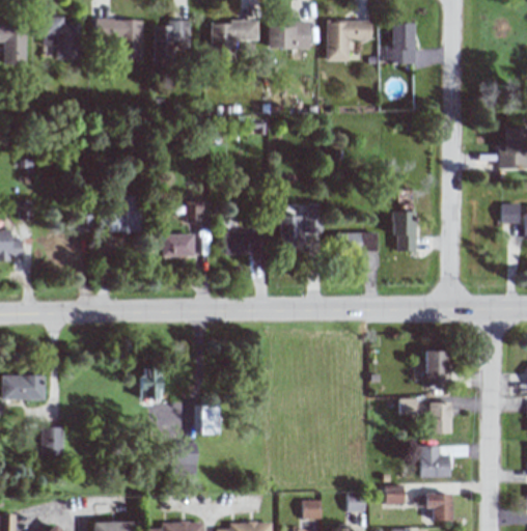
[(81,23),(65,23),(65,17),(45,17),(45,45),(58,45),(58,59),(81,59),(81,23)]
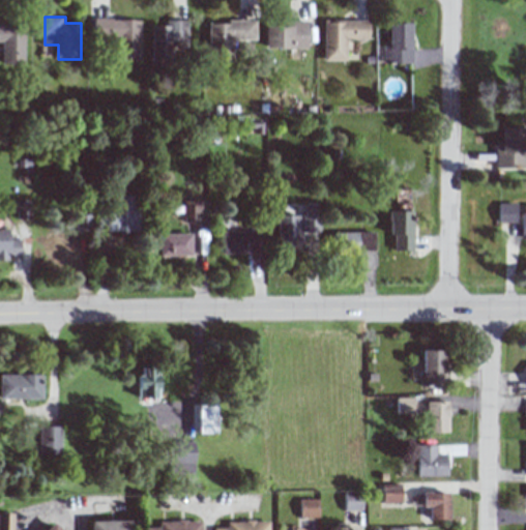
[(143,61),(144,20),(97,19),(96,38),(121,39),(120,60),(143,61)]
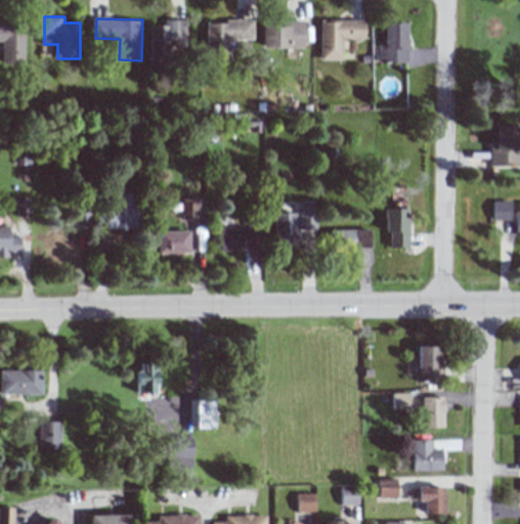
[(187,20),(167,19),(167,26),(154,25),(154,64),(186,66),(187,20)]
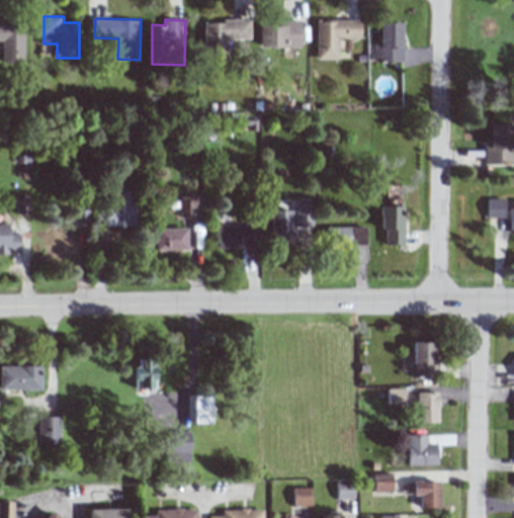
[(342,60),(342,38),(363,38),(363,20),(320,19),(320,59),(342,60)]
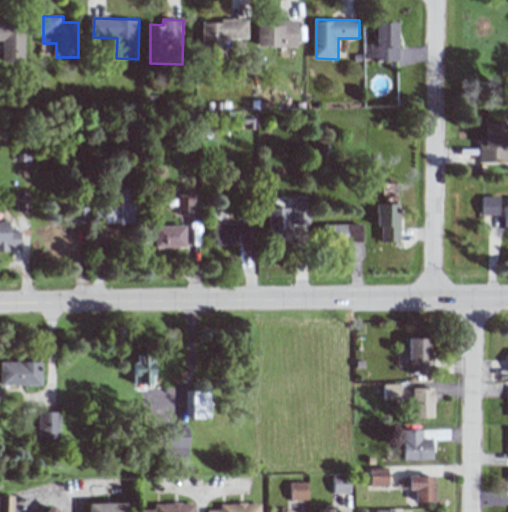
[(250,21),(205,20),(205,59),(228,59),(228,38),(250,38),(250,21)]
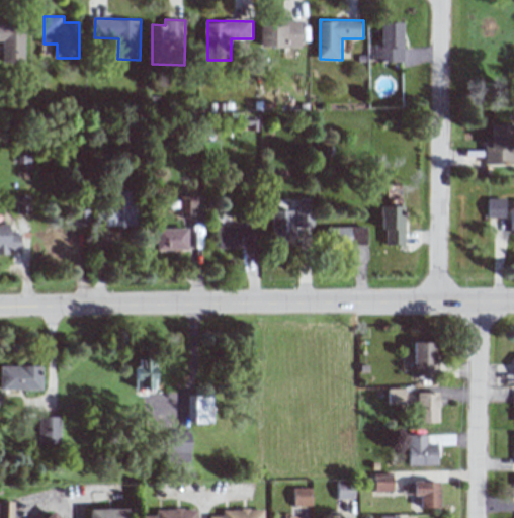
[(304,20),(275,20),(275,24),(262,24),(262,47),(304,48),(304,20)]
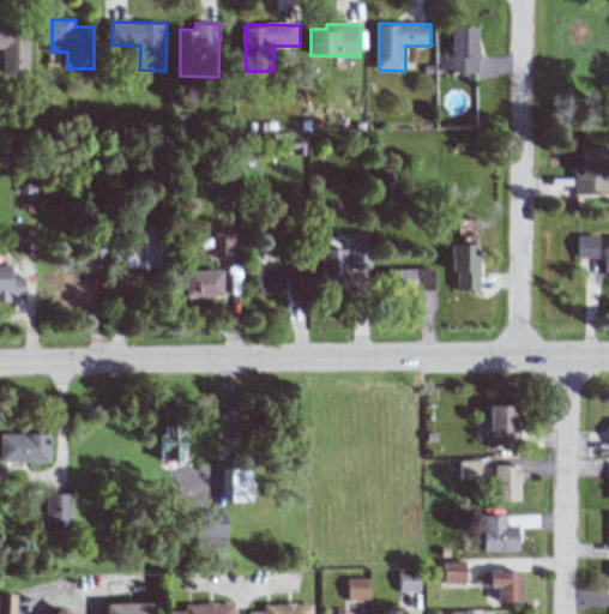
[(481,72),(481,26),(453,28),(453,56),(448,56),(448,73),(481,72)]
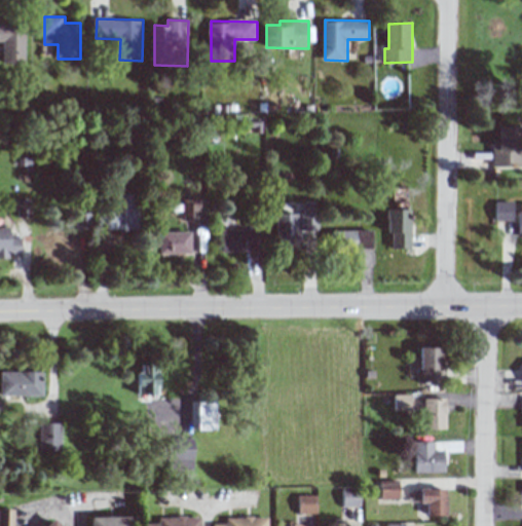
[(0,41),(4,41),(5,64),(28,64),(27,25),(0,24),(0,41)]
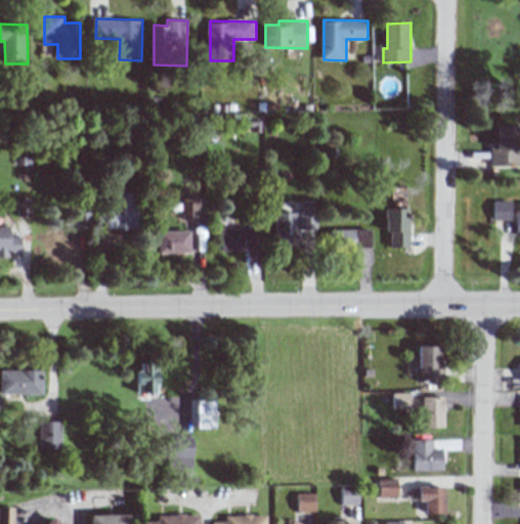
[(519,126),(499,125),(497,139),(492,139),(492,166),(519,166),(519,126)]
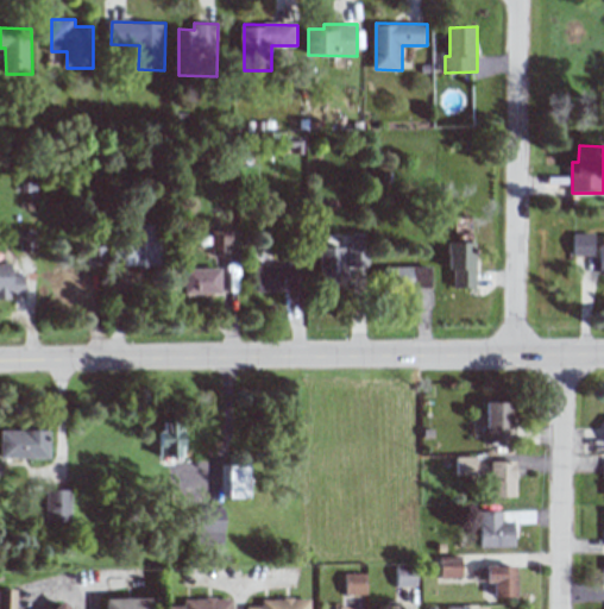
[(119,267),(164,265),(163,224),(145,224),(145,245),(119,245),(119,267)]
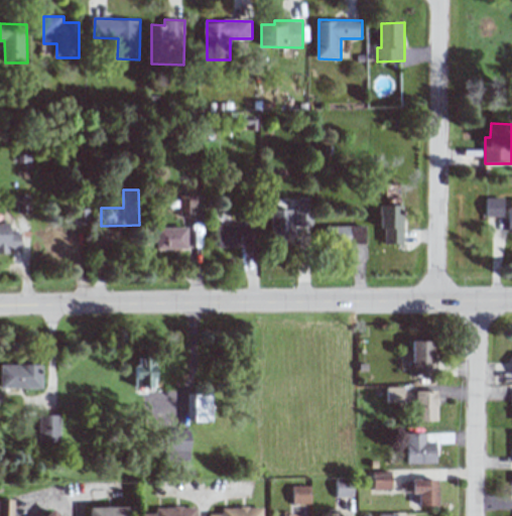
[(31,196),(19,196),(19,213),(31,213),(31,196)]
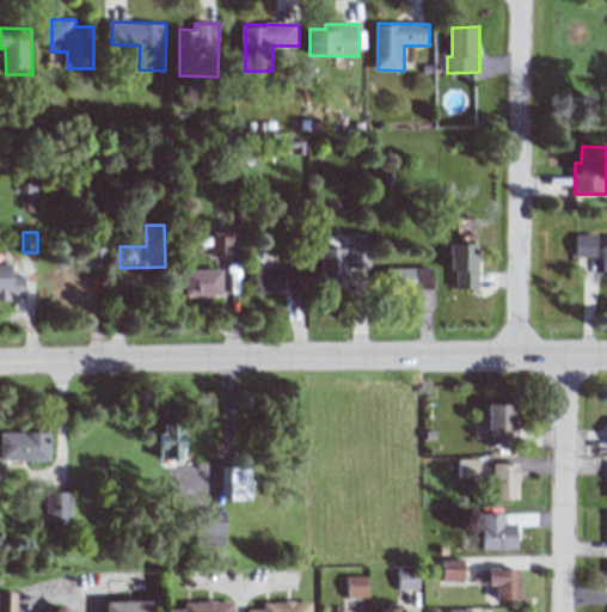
[(234,232),(215,232),(215,255),(234,255),(234,232)]
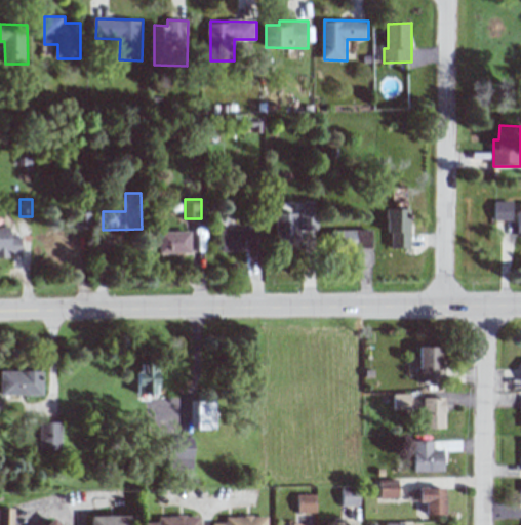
[(319,230),(318,201),(305,202),(306,212),(302,212),(303,231),(319,230)]
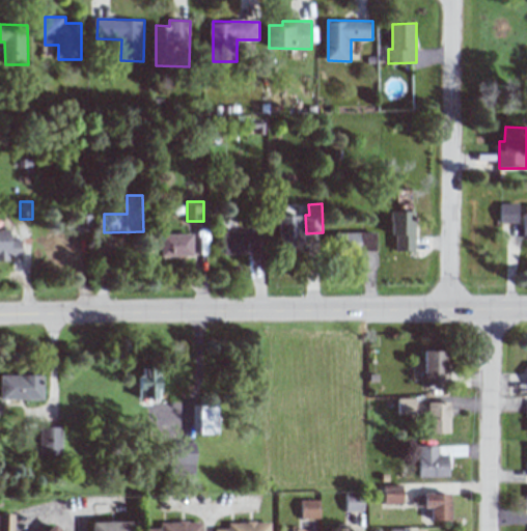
[(520,223),(520,203),(502,203),(502,222),(520,223)]
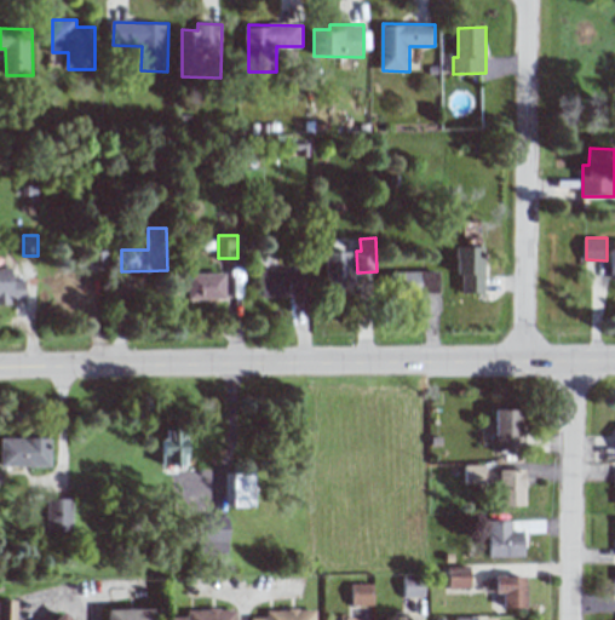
[(464,293),(484,294),(486,247),(458,246),(458,275),(464,275),(464,293)]
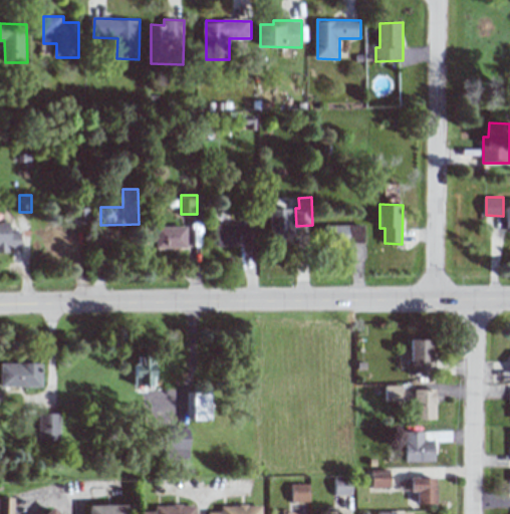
[(292,209),(271,209),(272,236),(293,235),(292,209)]
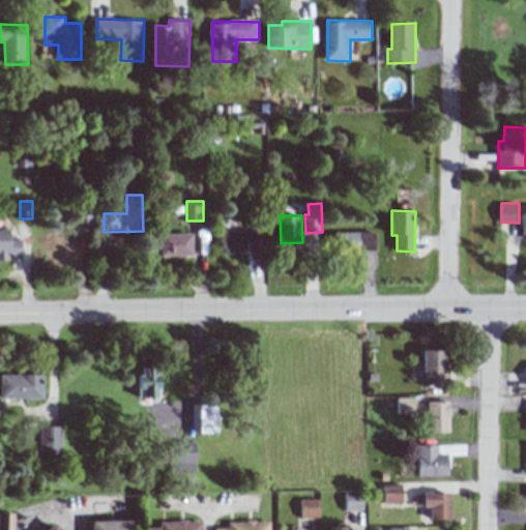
[(12,229),(0,229),(0,260),(11,261),(11,256),(23,256),(23,239),(12,239),(12,229)]
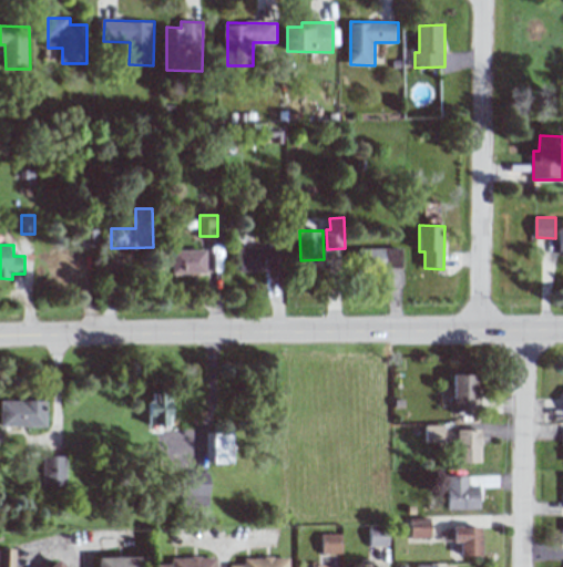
[(241,271),(280,271),(280,248),(242,248),(241,271)]
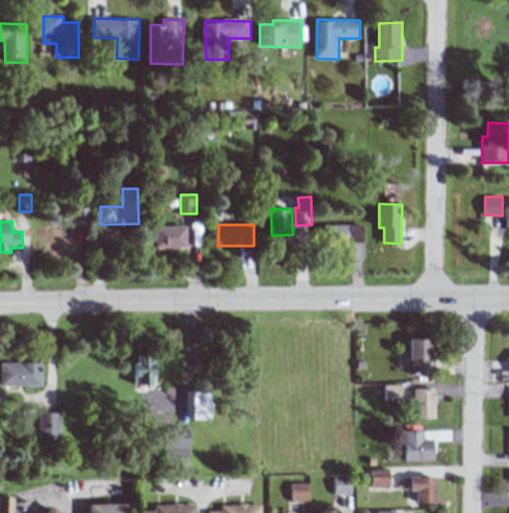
[(365,224),(325,225),(325,243),(366,243),(365,224)]
